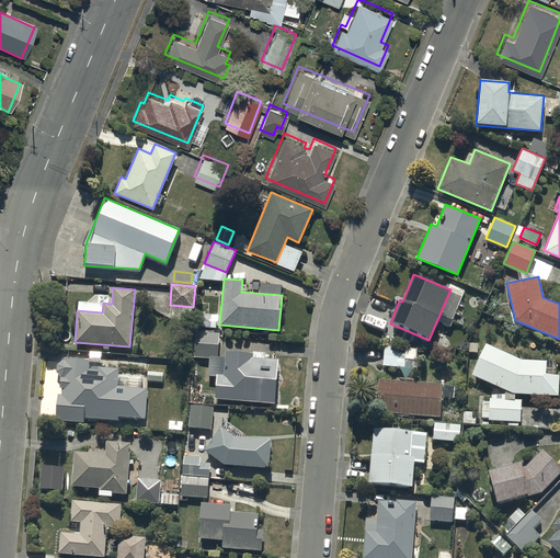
[(195,312),(195,328),(210,328),(212,312),(195,312)]
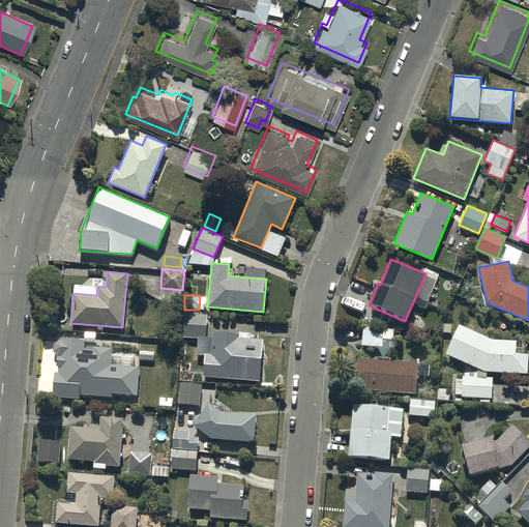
[(182,335),(205,338),(207,314),(184,312),(182,335)]
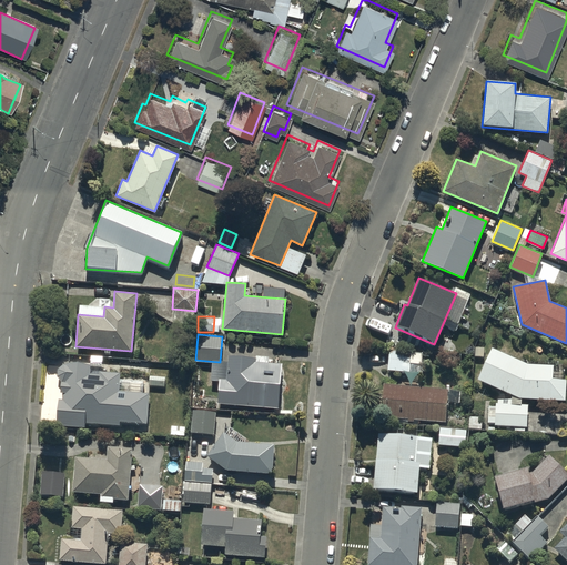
[(492,347),(477,379),(519,399),(565,401),(565,380),(552,380),(553,365),(527,364),(492,347)]
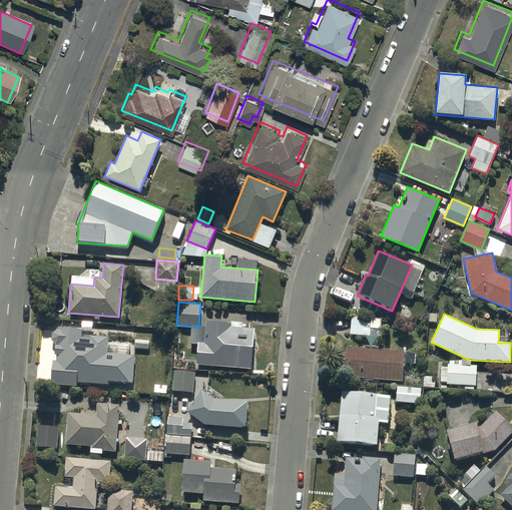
[(351,316),(350,333),(369,335),(371,318),(351,316)]
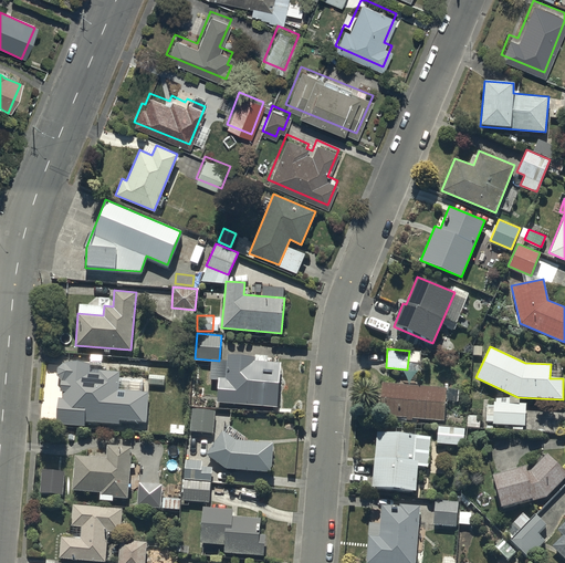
[(218,377),(217,402),(276,406),(280,362),(254,360),(255,356),(227,354),(226,378),(218,377)]
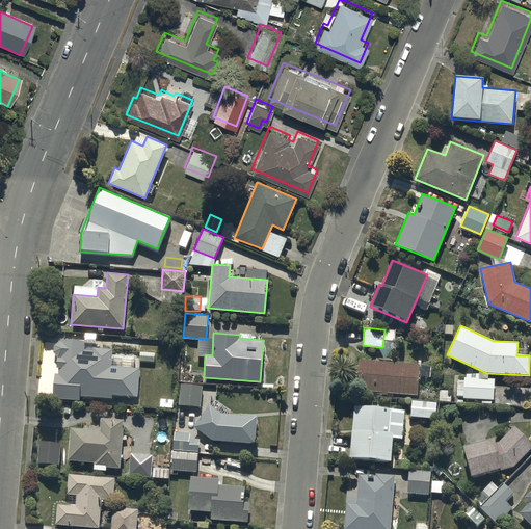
[(112,394),(137,396),(139,367),(111,365),(112,348),(93,346),(93,349),(84,348),(84,340),(61,339),(61,340),(58,340),(53,344),(53,351),(57,356),(56,367),(59,367),(58,373),(54,373),(53,397),(79,399),(80,395),(112,397),(112,394)]
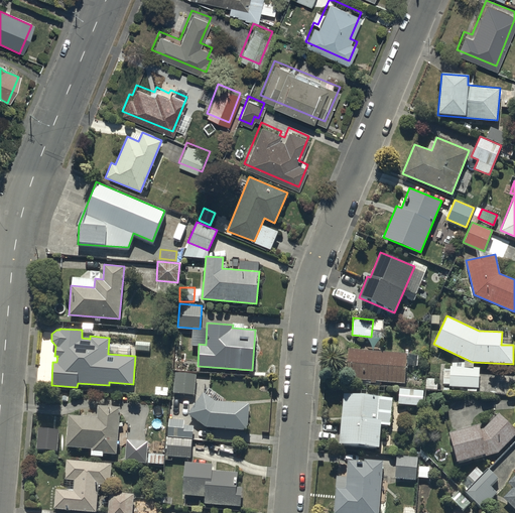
[(135,348),(149,350),(149,341),(135,340),(135,348)]
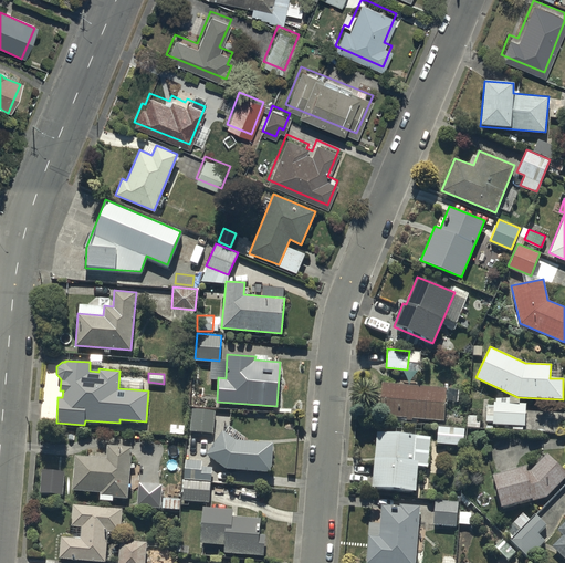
[(379,415),(443,419),(446,387),(382,382),(379,415)]
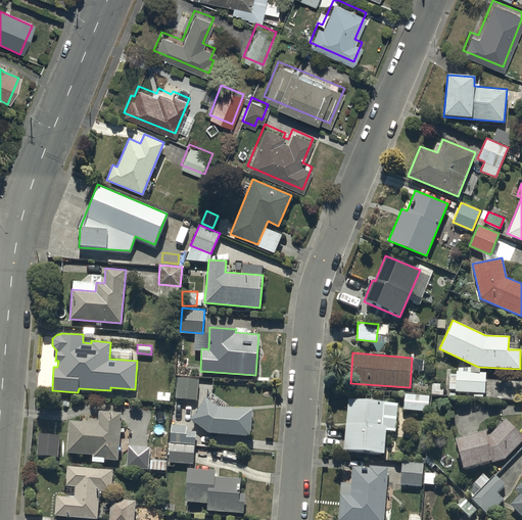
[(455,391),(484,392),(485,372),(456,371),(456,373),(449,373),(448,388),(455,388),(455,391)]
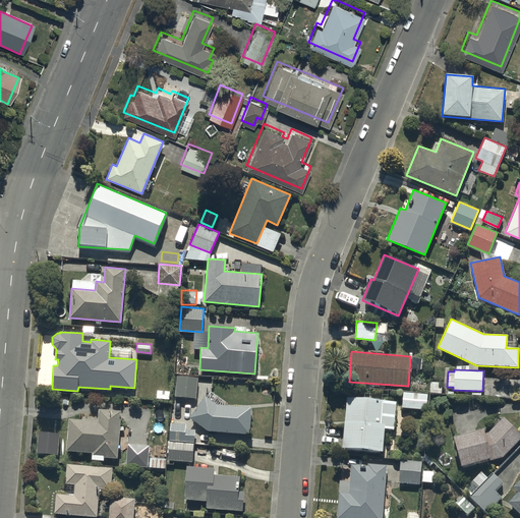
[(171,395),(195,397),(197,377),(173,375),(171,395)]
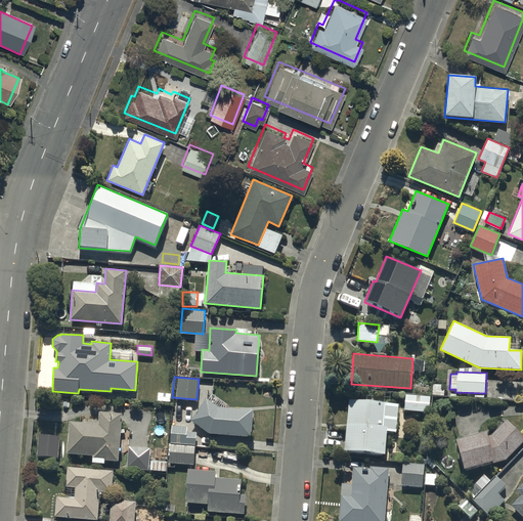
[(432,393),(443,394),(444,384),(433,383),(432,393)]
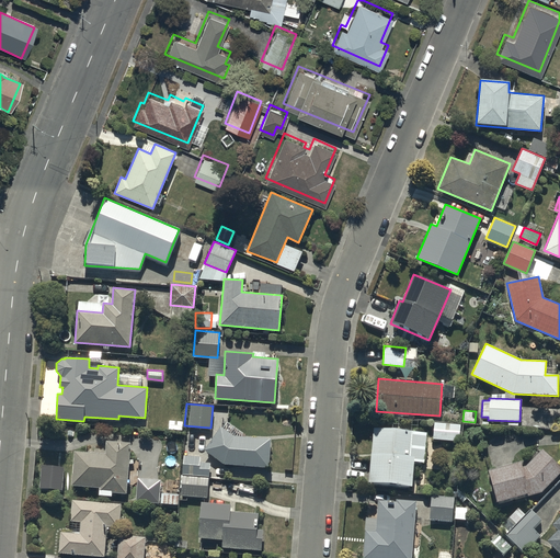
[(183,420),(169,419),(168,428),(182,429),(183,420)]
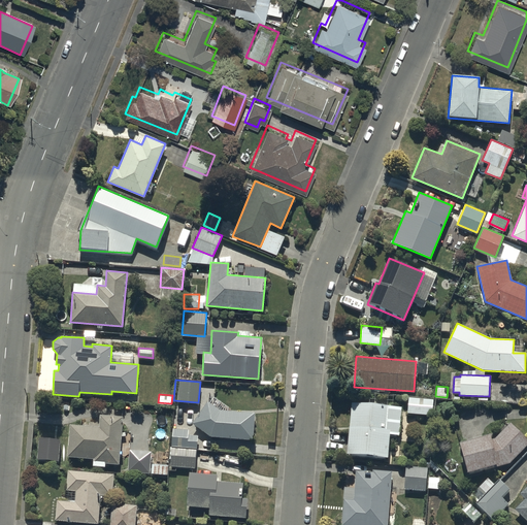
[(408,397),(407,413),(432,415),(433,399),(408,397)]
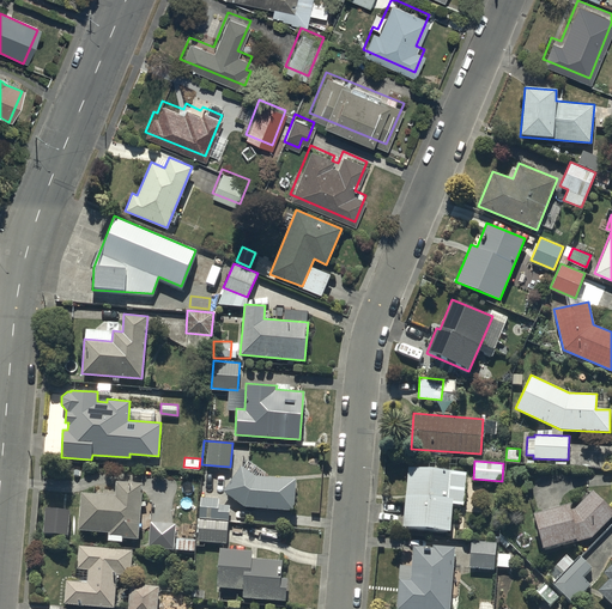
[(244,506),(294,510),(296,479),(255,475),(241,466),(223,491),(244,506)]
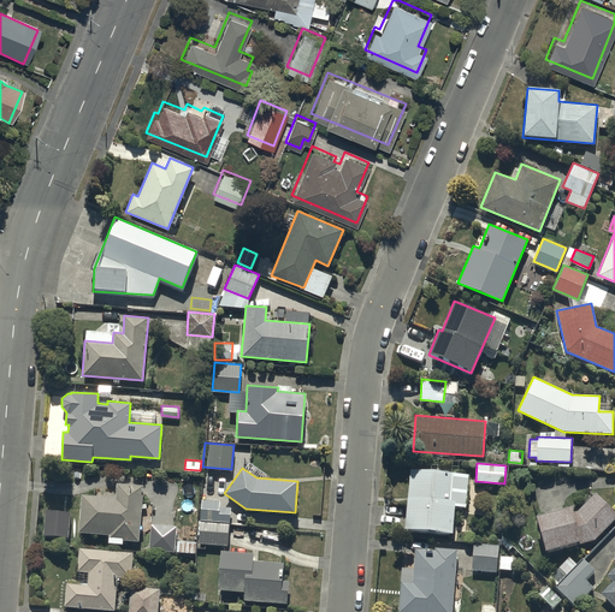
[(404,530),(453,534),(455,505),(465,506),(468,474),(411,469),(404,530)]
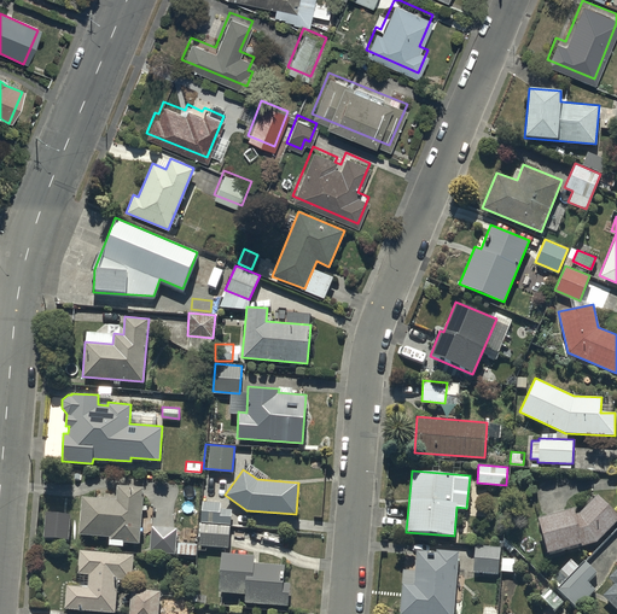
[(109,541),(139,543),(144,486),(117,485),(116,498),(81,496),(79,533),(109,536),(109,541)]
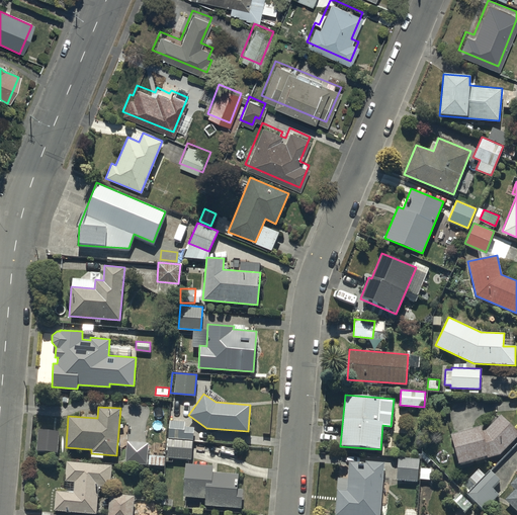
[(450,436),(458,465),(500,454),(516,436),(516,432),(500,415),(485,430),(482,431),(481,428),(450,436)]
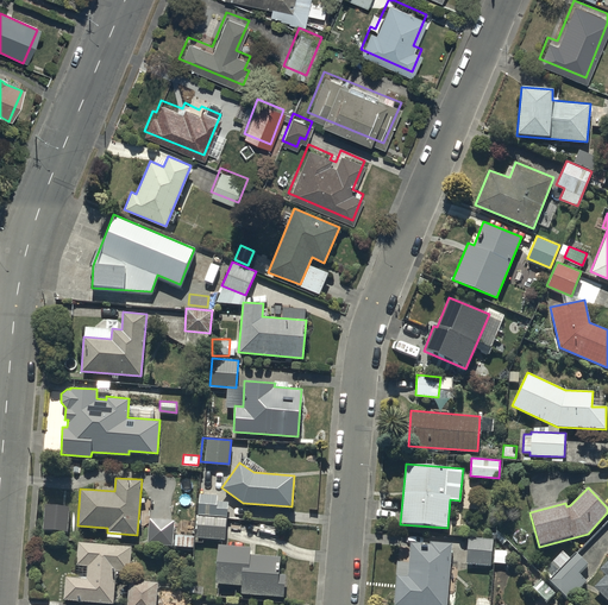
[(198,514),(227,516),(227,500),(217,500),(218,495),(199,492),(198,514)]
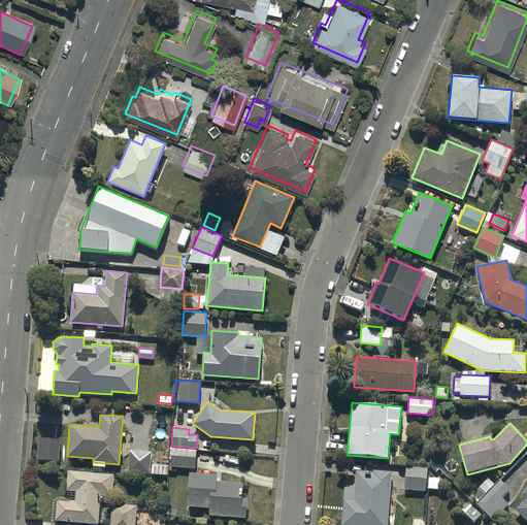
[(37,458),(59,460),(60,439),(38,437),(37,458)]
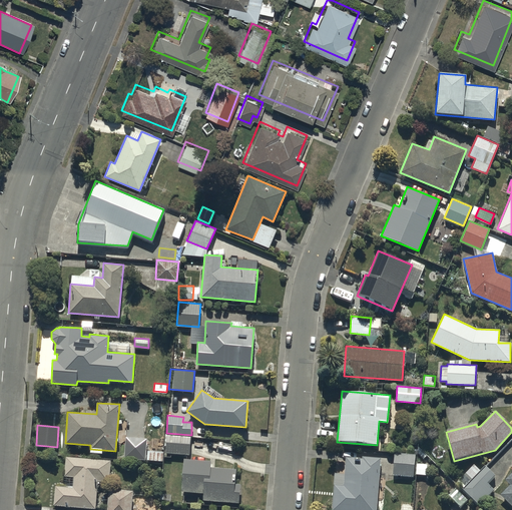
[(165,452),(189,454),(190,436),(166,434),(165,452)]
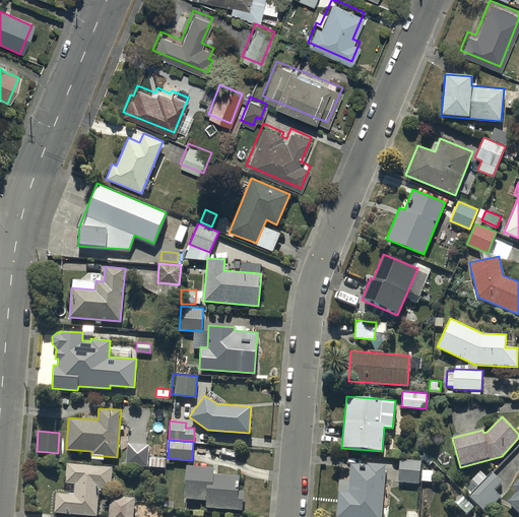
[(126,464),(147,465),(149,444),(127,442),(126,464)]
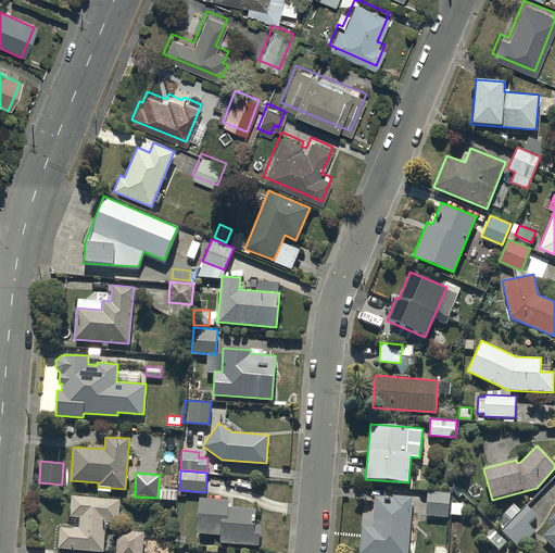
[(160,488),(159,498),(175,499),(176,489),(160,488)]
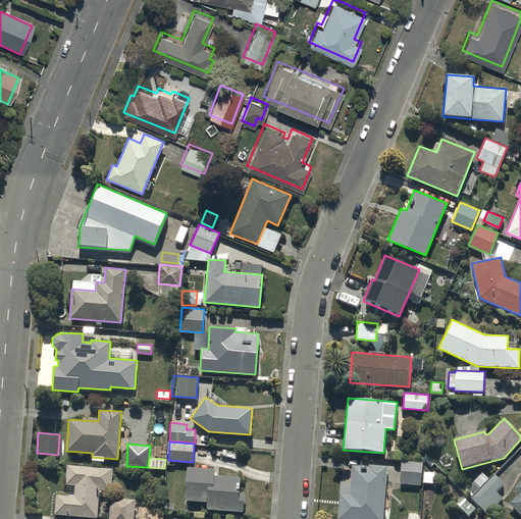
[(400,482),(421,483),(422,461),(401,460),(400,482)]
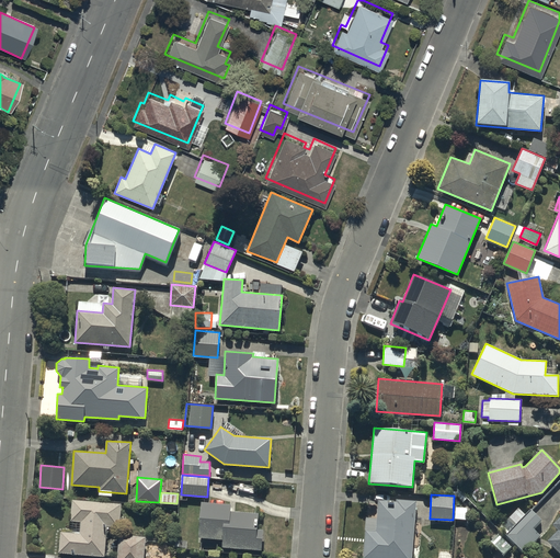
[(58,553),(104,556),(106,526),(120,527),(122,503),(71,499),(70,521),(80,521),(80,533),(60,532),(58,553)]
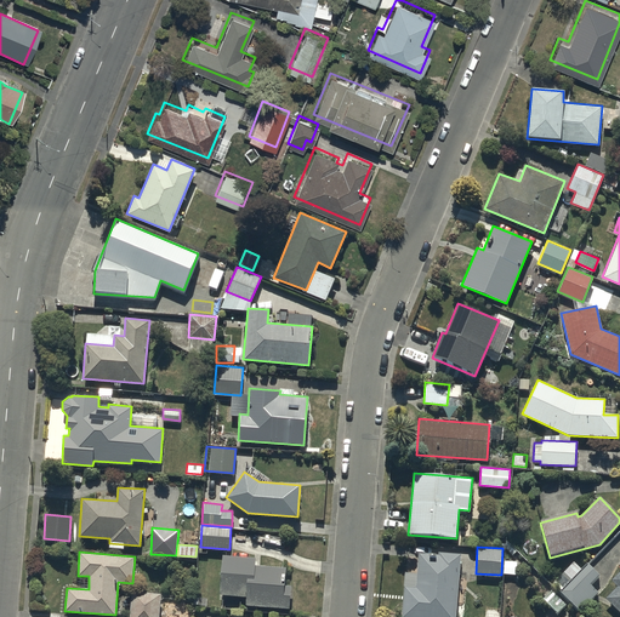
[(400,616),(455,616),(461,554),(438,552),(438,554),(419,553),(416,588),(404,587),(400,616)]
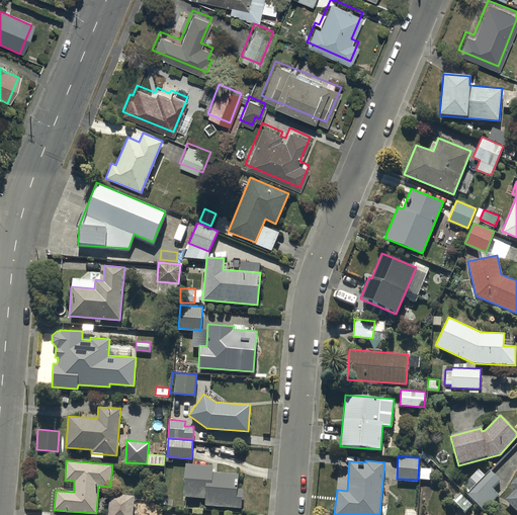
[(204,505),(241,508),(243,489),(238,489),(239,474),(212,471),(212,465),(185,463),(183,496),(205,498),(204,505)]
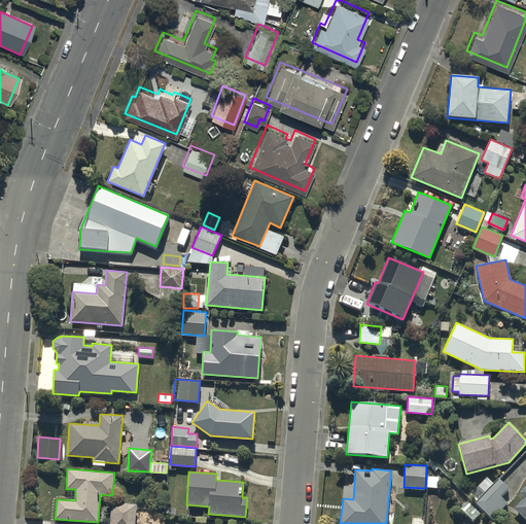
[(427,486),(437,487),(439,476),(428,476),(427,486)]
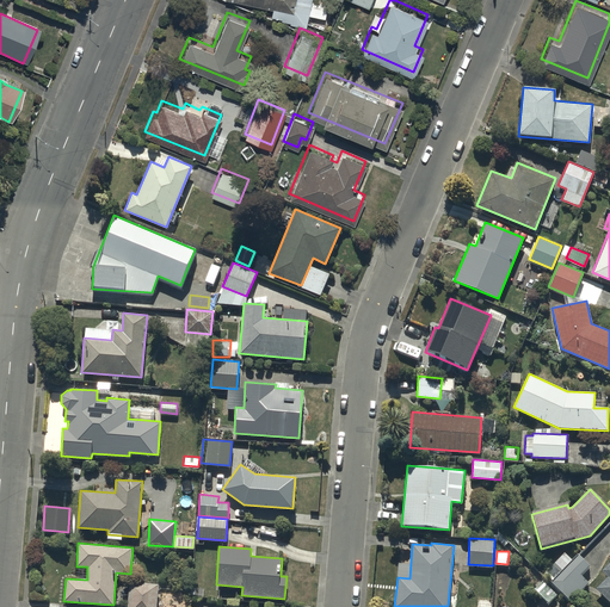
[(571,600),(587,582),(580,575),(589,565),(578,555),(552,582),(571,600)]
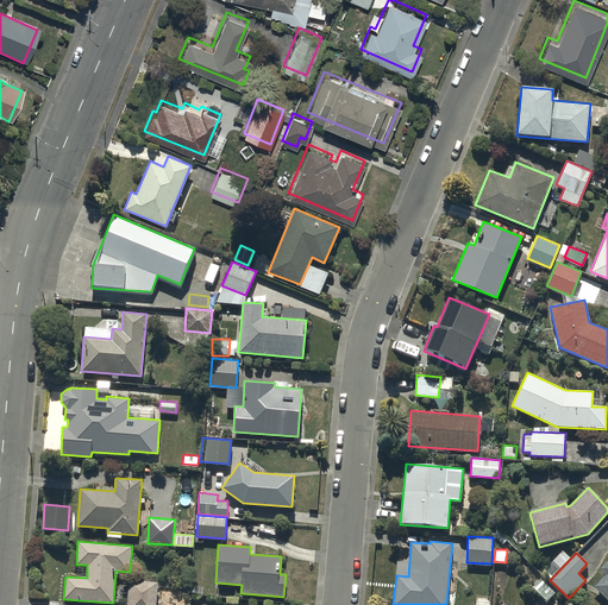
[(594,586),(607,600),(607,559),(599,568),(605,574),(594,586)]
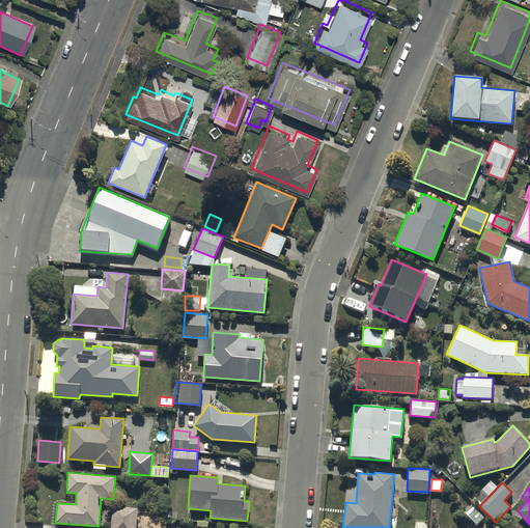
[(464,512),(476,524),(483,517),(471,504),(464,512)]
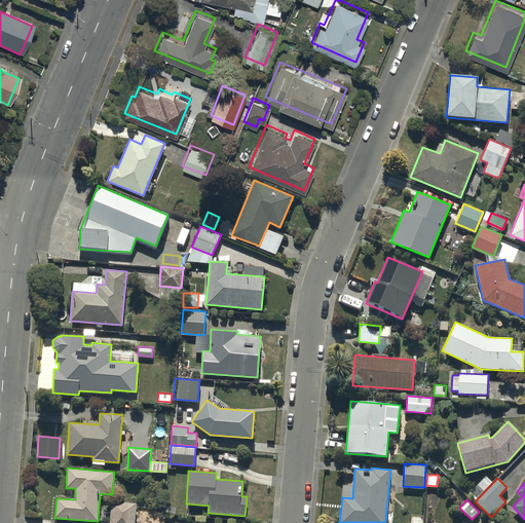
[(109,522),(134,522),(136,503),(112,501),(109,522)]
